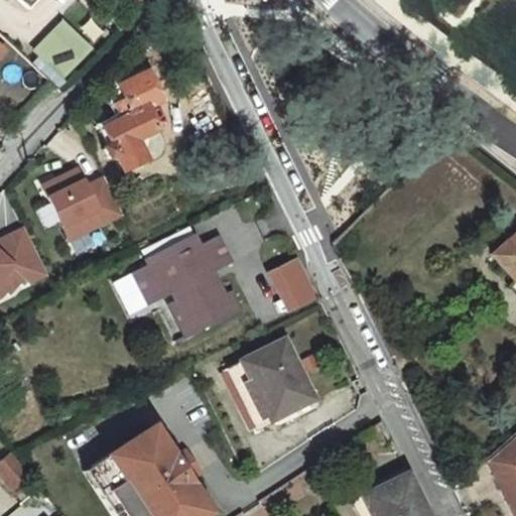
[(17,0),(28,10),(36,0),(17,0)]
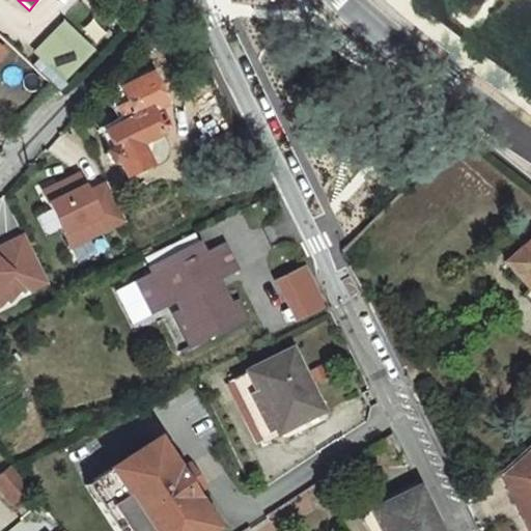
[(63,23),(34,52),(63,79),(91,50),(63,23)]
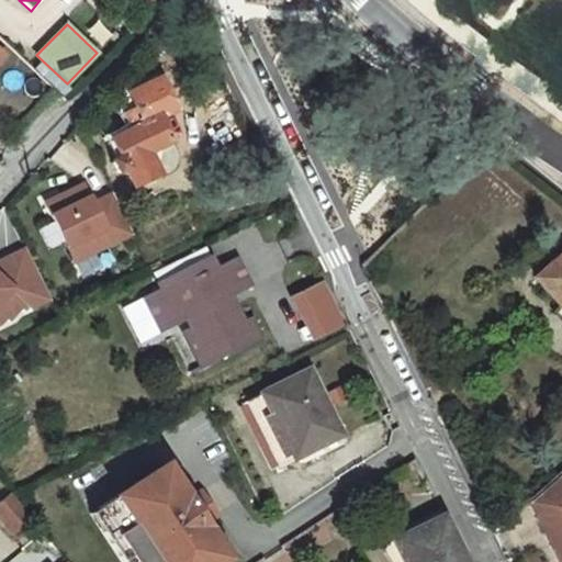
[(167,75),(134,90),(142,107),(149,102),(157,117),(157,116),(181,105),(167,75)]
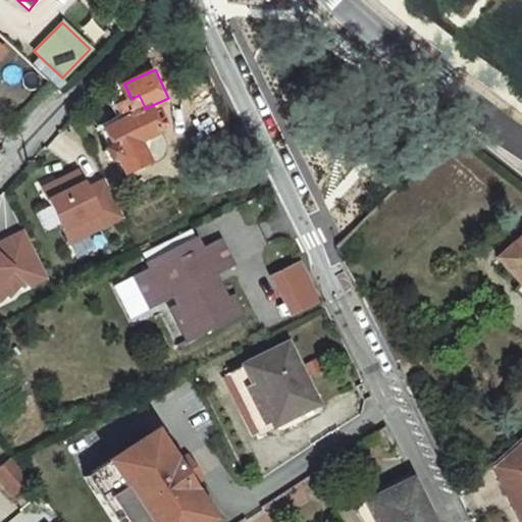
[(122,120),(103,131),(111,149),(115,155),(123,172),(146,162),(136,142),(157,131),(146,108),(146,109),(139,95),(132,99),(115,106),(117,109),(122,120)]
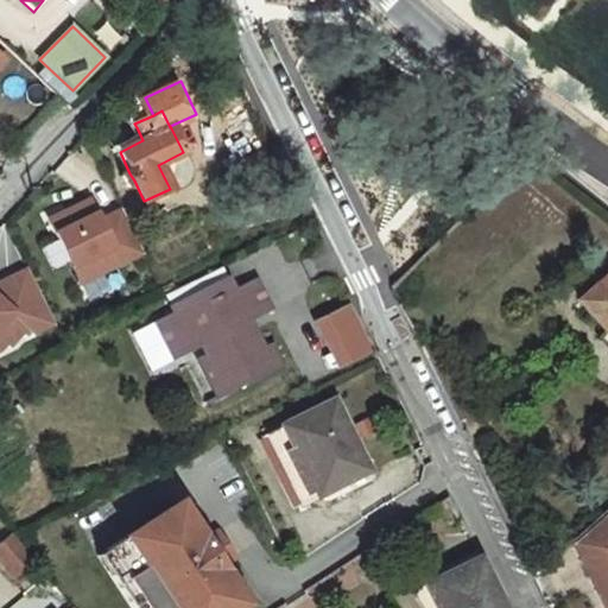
[(143,140),(137,127),(113,139),(120,152),(143,140)]
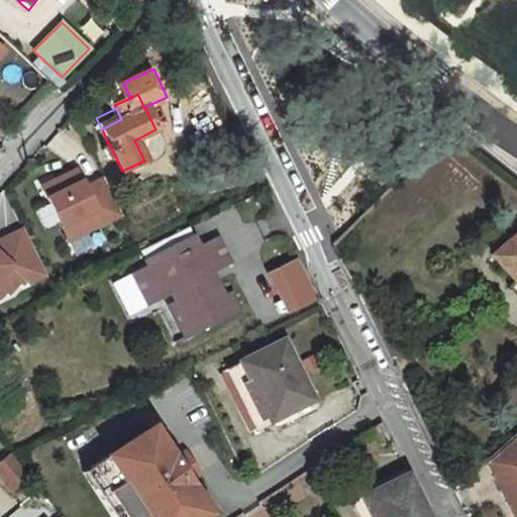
[(77,171),(41,188),(68,241),(121,215),(103,180),(85,189),(77,171)]
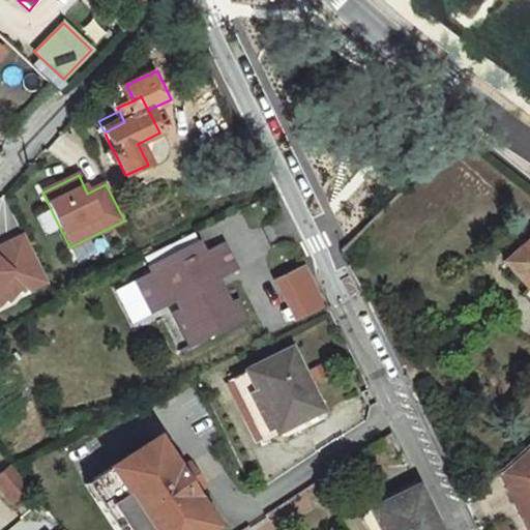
[(0,303),(5,298),(8,300),(23,285),(29,290),(47,282),(23,234),(0,246),(3,253),(0,256),(0,303)]
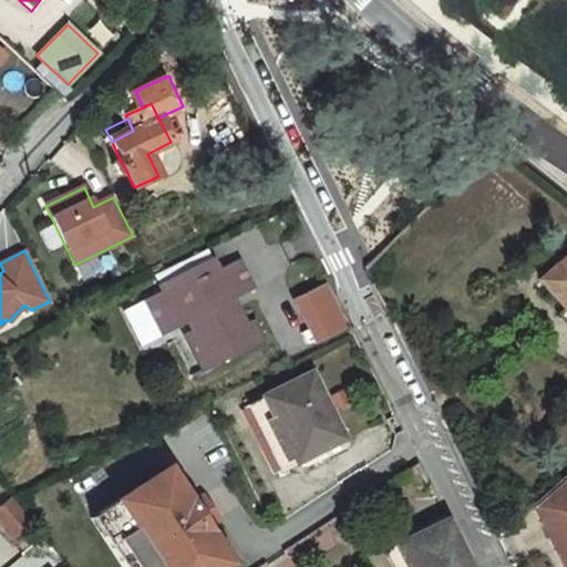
[(369,253),(364,257),(371,264),(375,259),(369,253)]
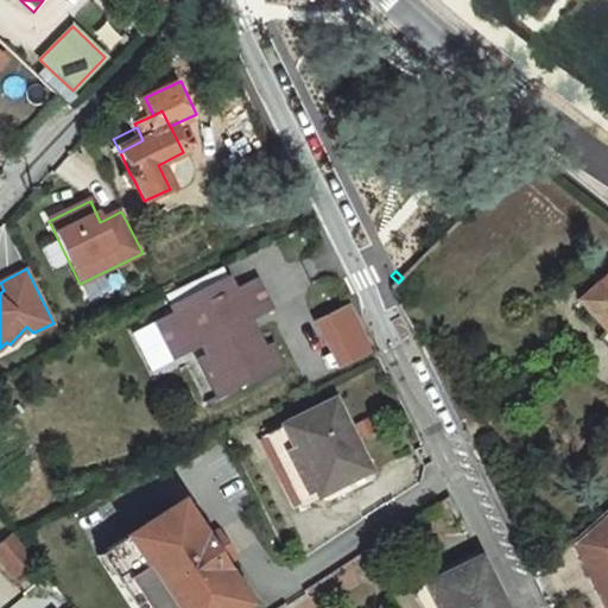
[(607,274),(580,302),(607,333),(607,274)]
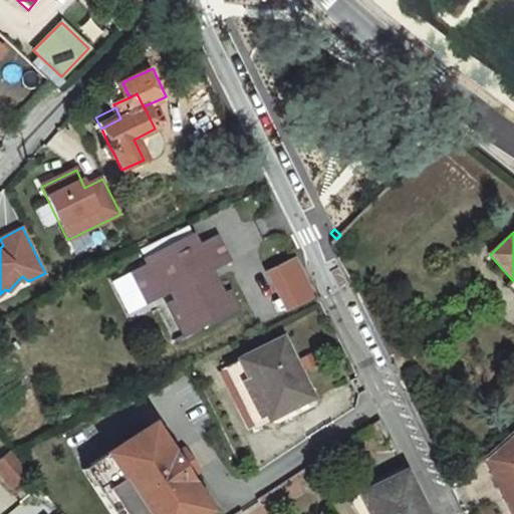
[(148,264),(133,272),(149,303),(172,291),(176,299),(168,303),(185,336),(237,309),(228,291),(222,295),(210,272),(228,263),(215,237),(197,246),(191,235),(145,258),(148,264)]
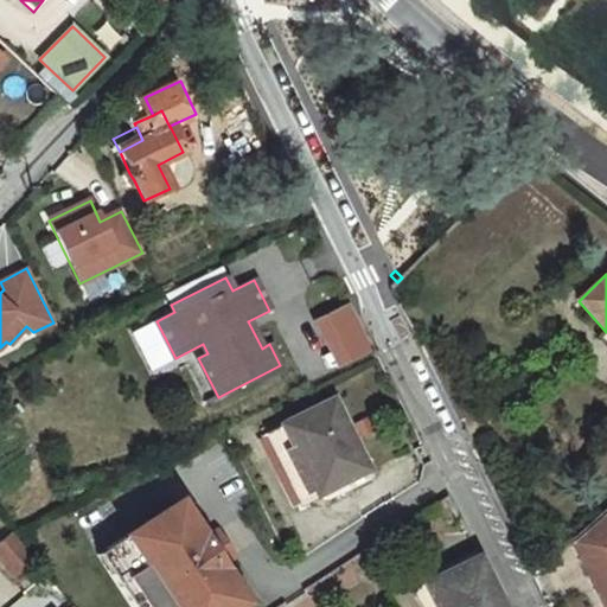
[(351,302),(313,320),(338,369),(375,350),(351,302)]
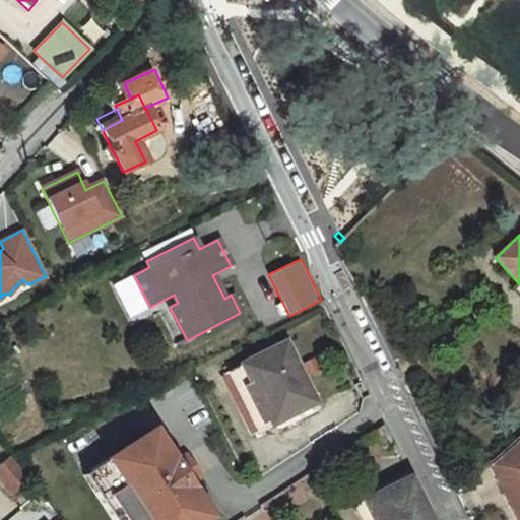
[(257,430),(259,433),(271,427),(268,421),(294,409),(313,399),(284,343),(229,372),(257,430)]
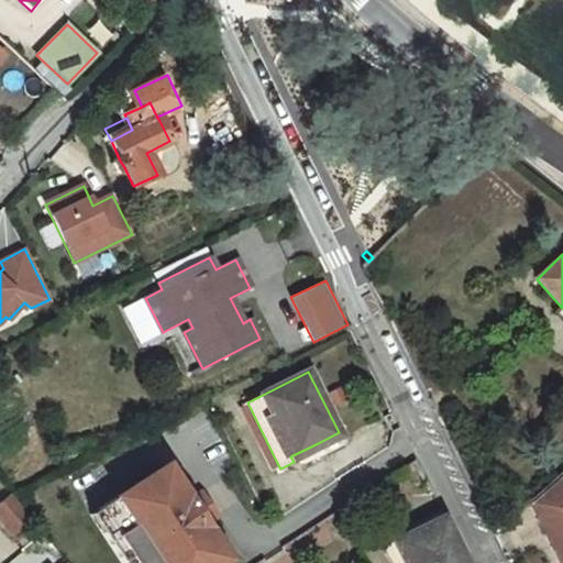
[(272,470),(278,465),(247,403),(240,406),(272,470)]
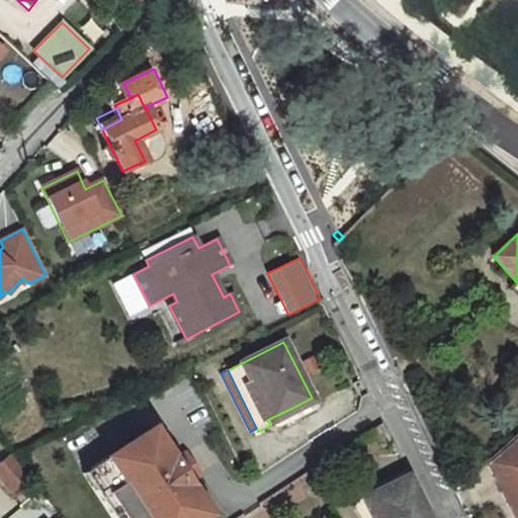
[(312,398),(292,408),(297,418),(317,409),(312,398)]
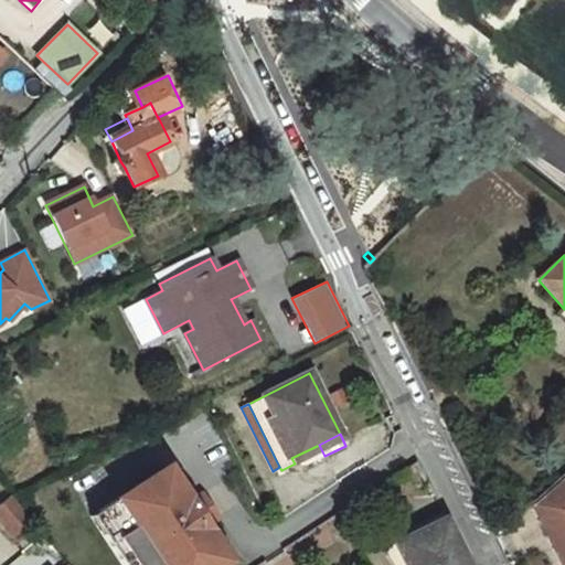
[(167,467),(92,516),(123,564),(223,564),(228,562),(205,525),(216,519),(202,496),(191,503),(167,467)]
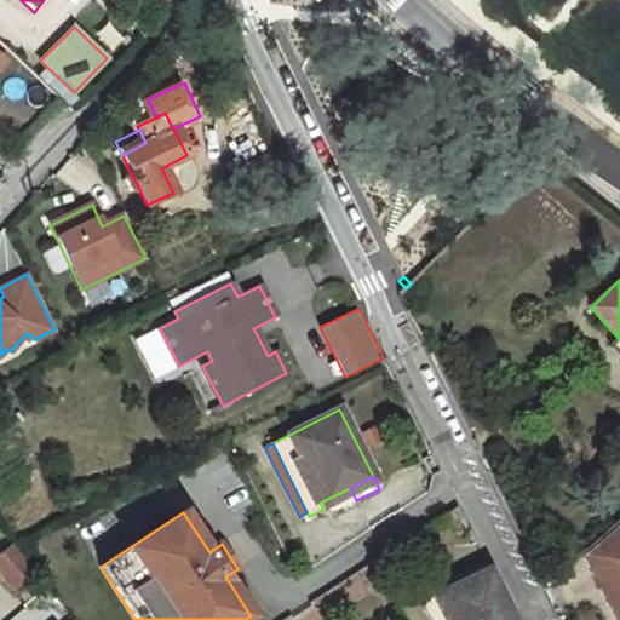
[(619,521),(585,554),(603,589),(614,583),(619,595),(619,521)]
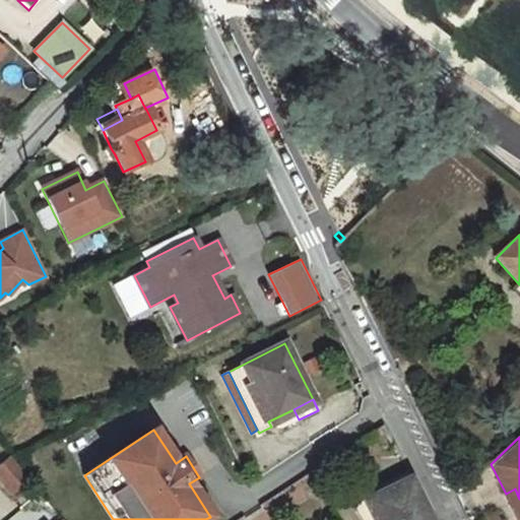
[(10,459),(0,467),(0,476),(12,492),(26,479),(10,459)]
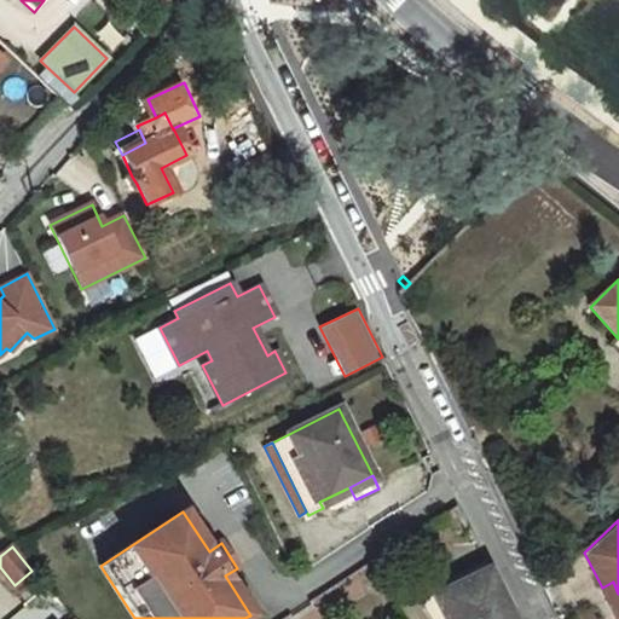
[(485,561),(461,573),(464,580),(489,570),(485,561)]
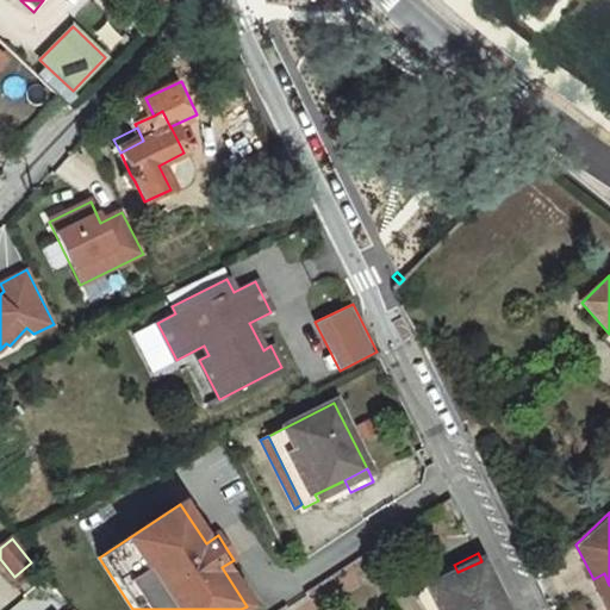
[(444,579),(428,587),(439,609),(505,609),(481,561),(458,572),(454,565),(441,571),(444,579)]
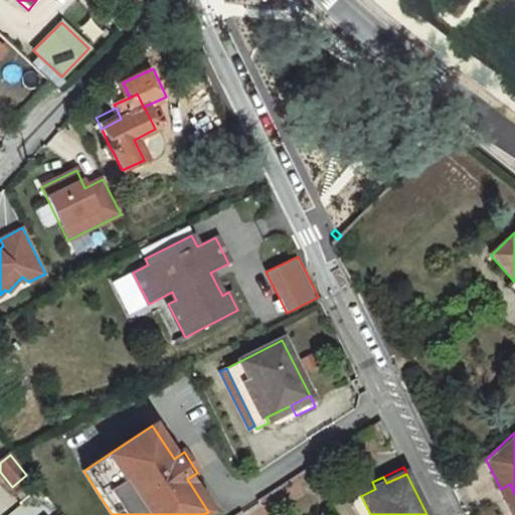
[(514,514),(514,494),(510,484),(501,489),(513,514),(514,514)]
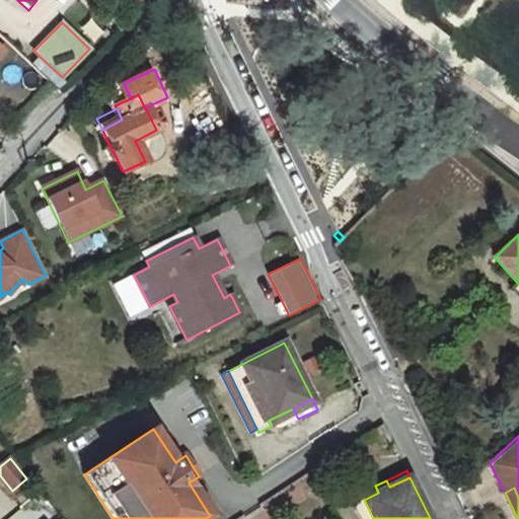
[(373,518),(364,500),(357,503),(356,505),(355,506),(355,507),(355,508),(355,509),(356,511),(361,518),(373,518)]
